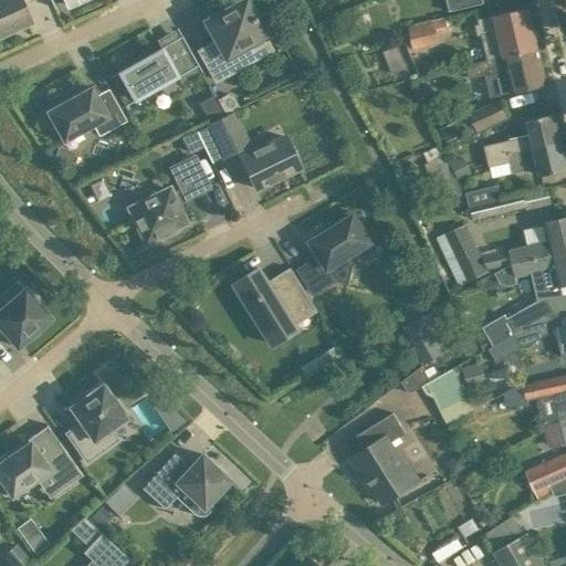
[(0,0),(0,35),(31,22),(22,2),(25,0),(51,0),(54,7),(55,6),(52,0),(0,0)]
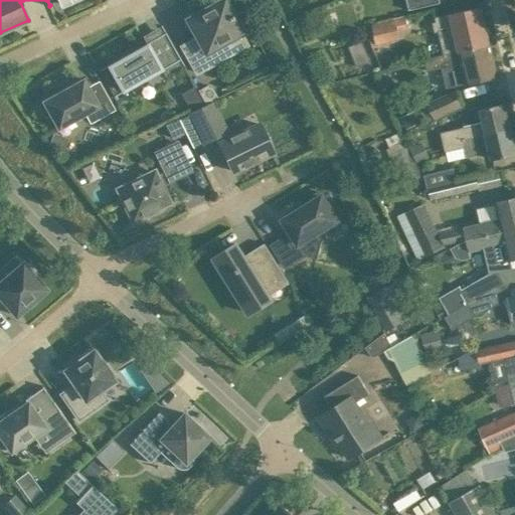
[(206,9),(189,19),(199,36),(182,46),(197,72),(232,52),(225,40),(241,31),(223,0),(222,0),(219,2),(217,0),(216,0),(204,7),(206,9)]
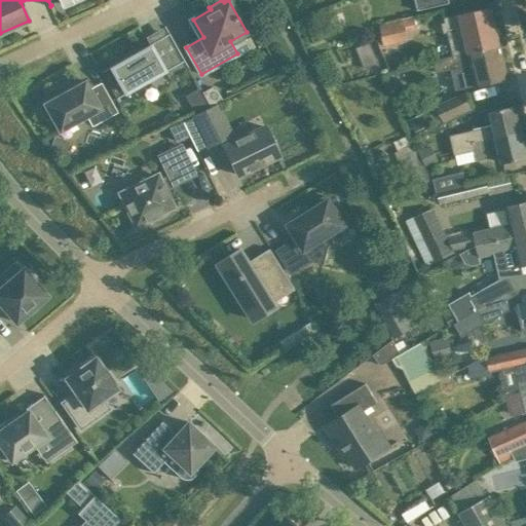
[(445,17),(454,55),(454,57),(501,45),(492,6),(445,17)]
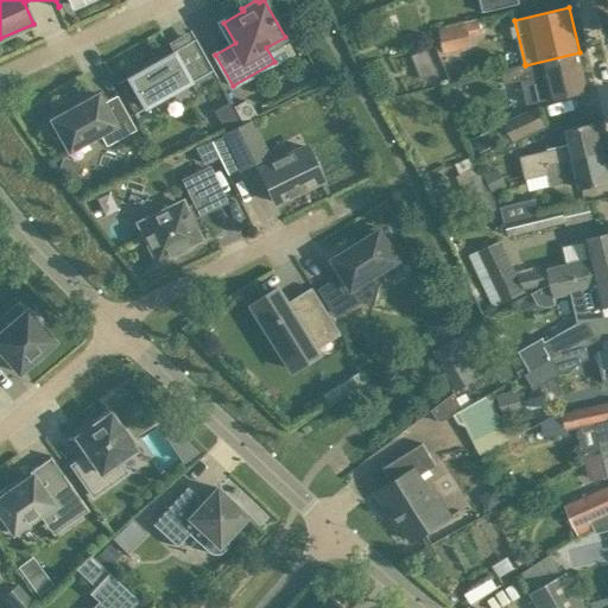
[(439,29),(441,32),(435,35),(438,52),(444,51),(445,54),(473,46),(470,37),(467,23),(439,29)]
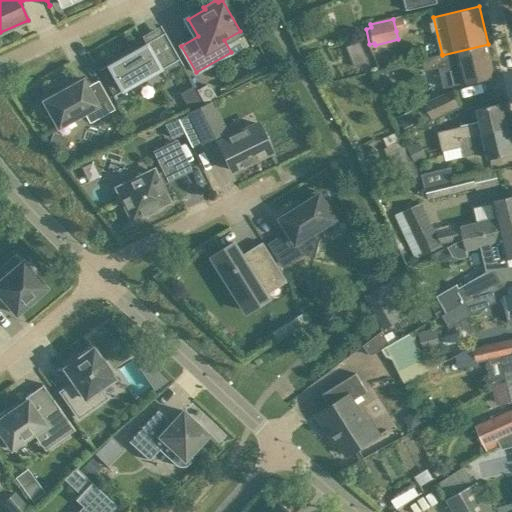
[(145,43),(109,64),(124,90),(160,70),(145,43)]
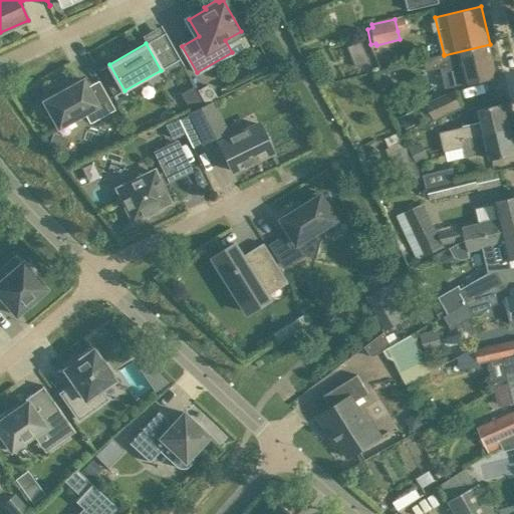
[(425,58),(425,59),(427,70),(441,67),(446,88),(497,76),(490,44),(444,55),(444,54),(425,58)]
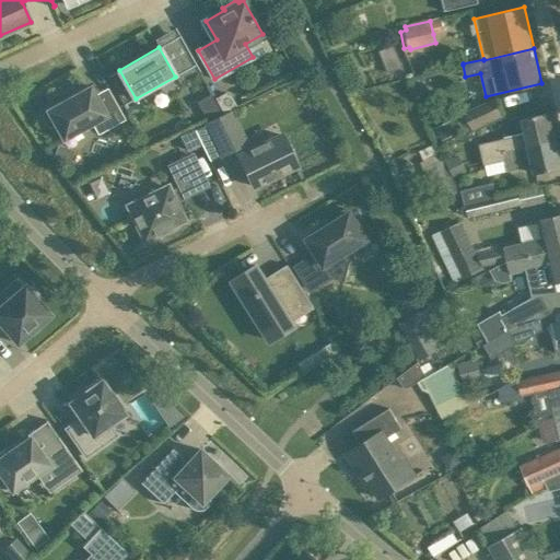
[(175,58),(186,77),(197,70),(188,56),(186,51),(175,58)]
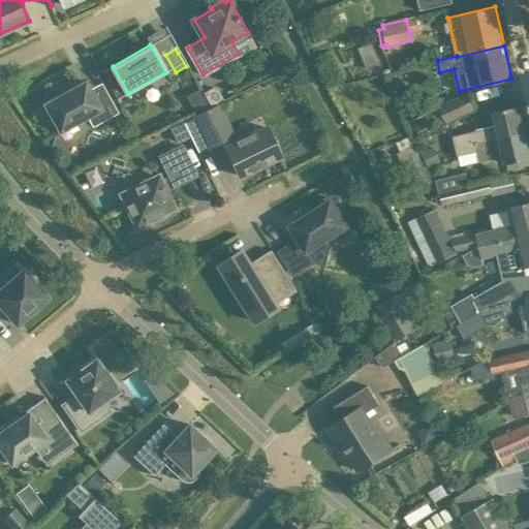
[(381,62),(375,49),(362,55),(367,68),(381,62)]
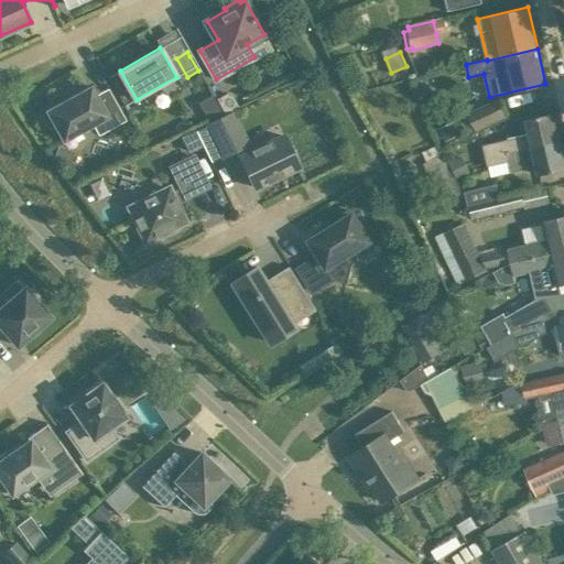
[(47,110),(64,140),(94,123),(99,133),(125,119),(118,108),(107,115),(91,86),(47,110)]
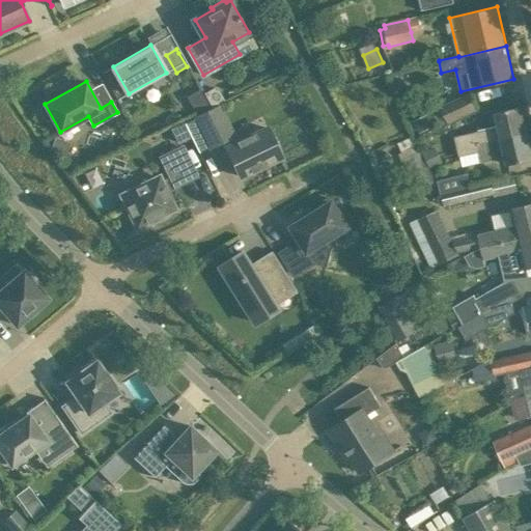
[(216,85),(202,92),(211,107),(224,100),(216,85)]
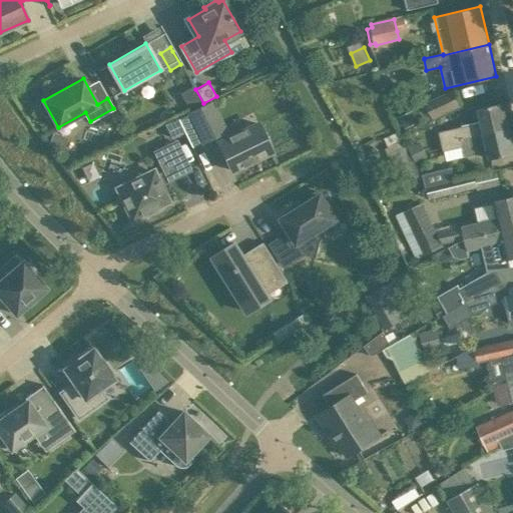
[(201,101),(192,86),(180,93),(189,108),(201,101)]
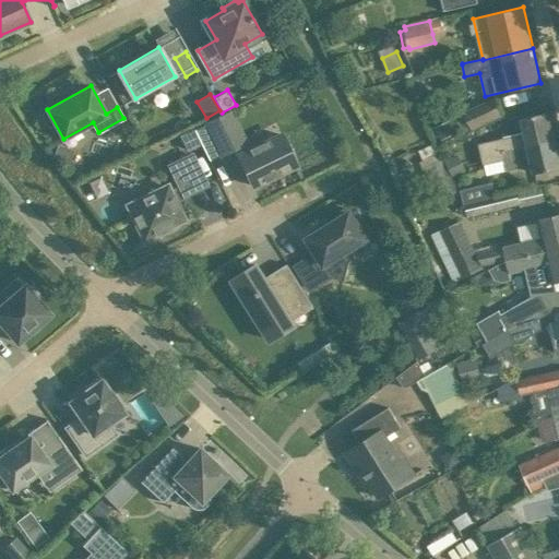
[(464,113),(454,118),(462,134),(506,115),(497,96),(464,111),(464,113)]
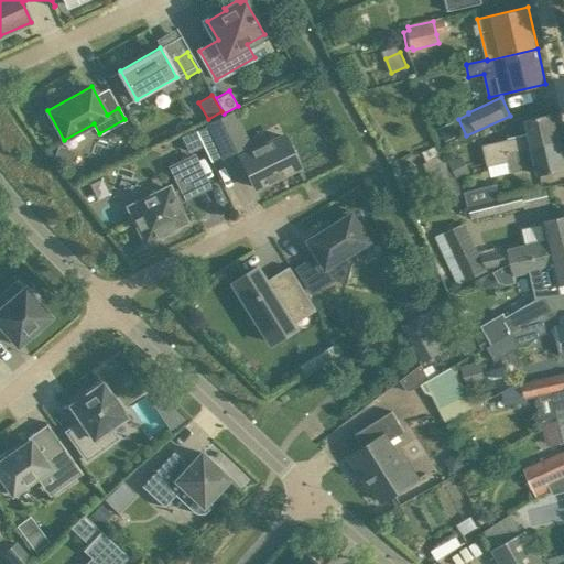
[(232,112),(208,125),(195,130),(203,145),(210,161),(224,154),(224,155),(248,143),(232,112)]
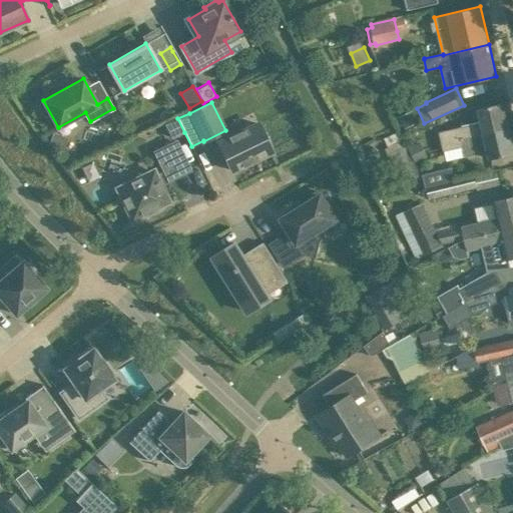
[(439,131),(442,145),(444,150),(463,146),(462,138),(508,128),(502,102),(479,108),(482,121),(439,131)]
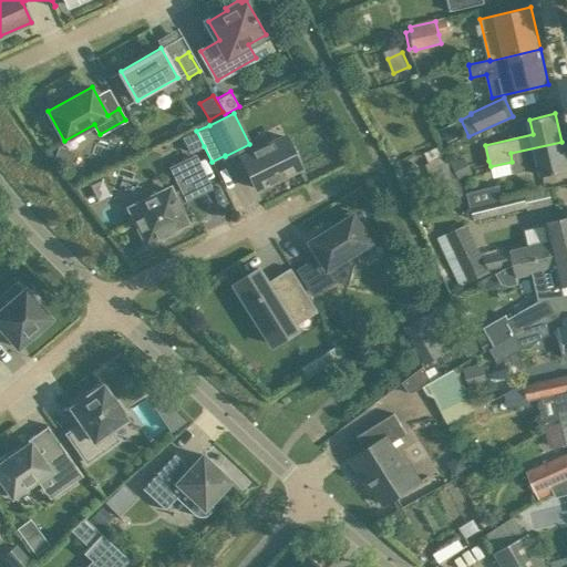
[(457,121),(441,129),(447,143),(464,134),(457,121)]
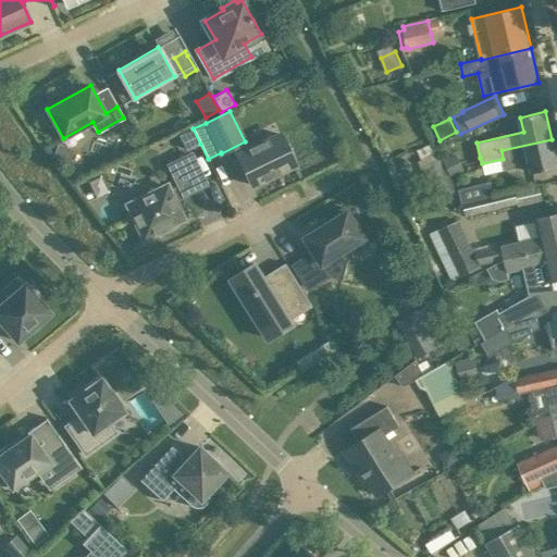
[(186,150),(200,144),(193,128),(178,134),(186,150)]
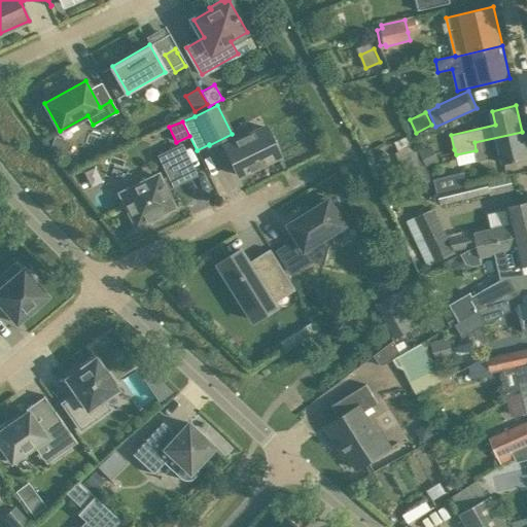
[(266,127),(224,146),(239,175),(279,154),(266,127)]
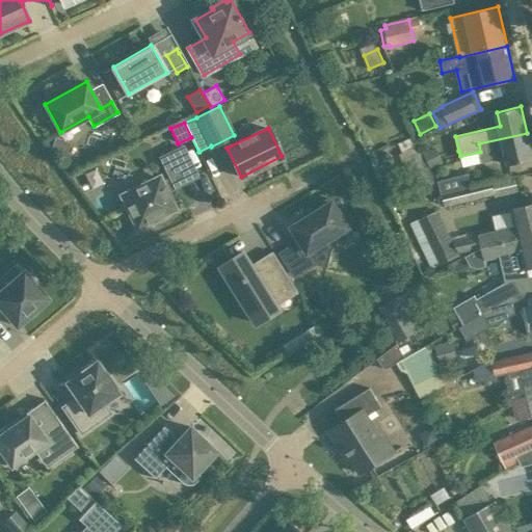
[(479,143),(480,152),(482,162),(496,159),(494,153),(506,151),(509,164),(531,159),(531,153),(527,133),(479,143)]
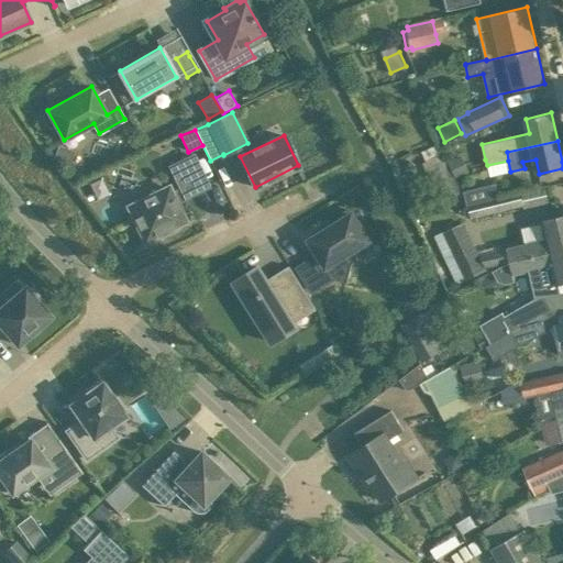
[(462,155),(449,162),(456,178),(470,172),(462,155)]
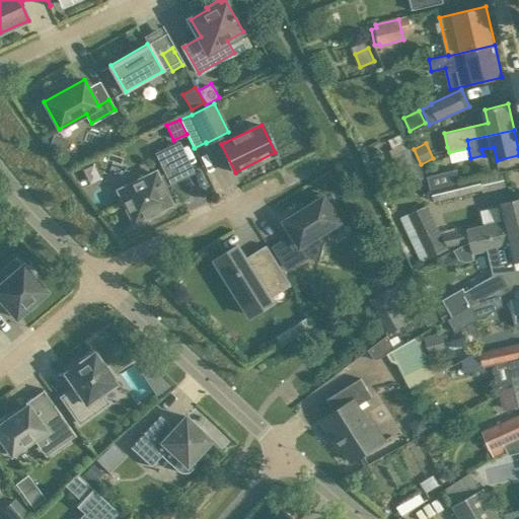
[(127,206),(122,209),(133,225),(145,219),(143,217),(170,203),(160,182),(169,178),(171,181),(192,171),(178,144),(157,154),(166,172),(158,177),(155,172),(119,191),(127,206)]
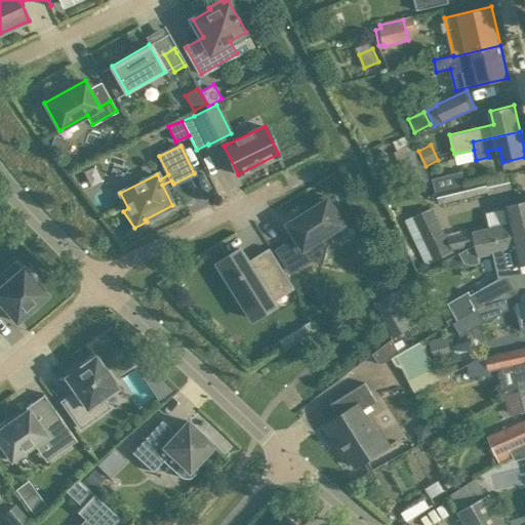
[(406,149),(405,147),(394,152),(402,169),(405,167),(414,187),(430,179),(413,146),(406,149)]
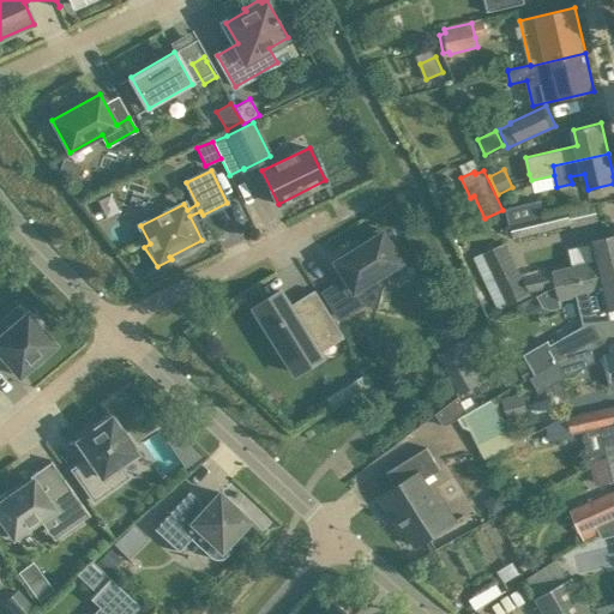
[(541,199),(536,200),(505,209),(509,224),(545,215),(541,199)]
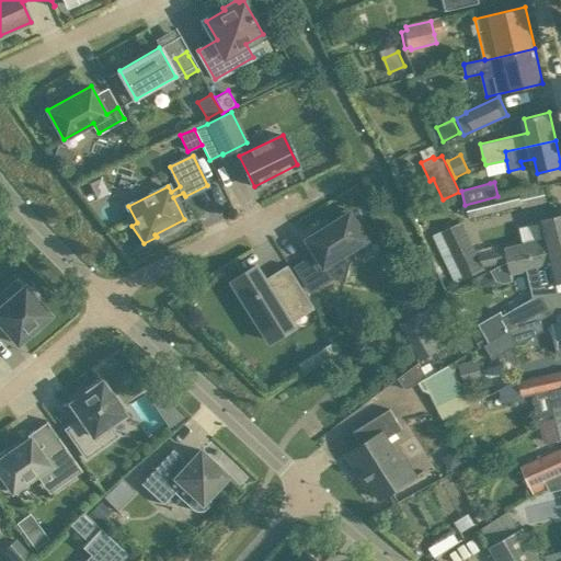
[(524,214),(551,208),(547,187),(519,194),(524,214)]
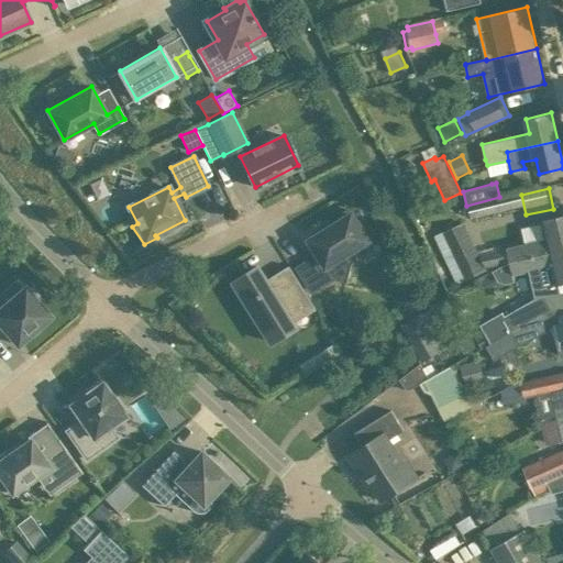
[(471,219),(523,206),(520,195),(467,207),(471,219)]
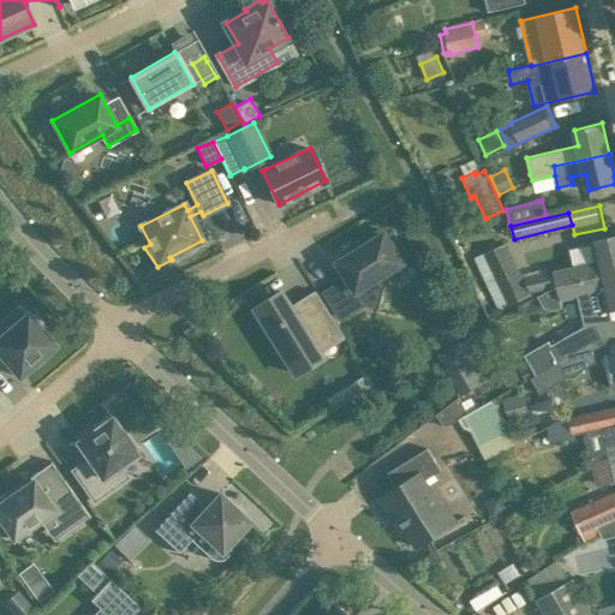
[(350,279),(327,293),(342,317),(366,302),(378,305),(386,290),(378,278),(404,262),(383,230),(362,243),(364,246),(339,262),(350,279)]
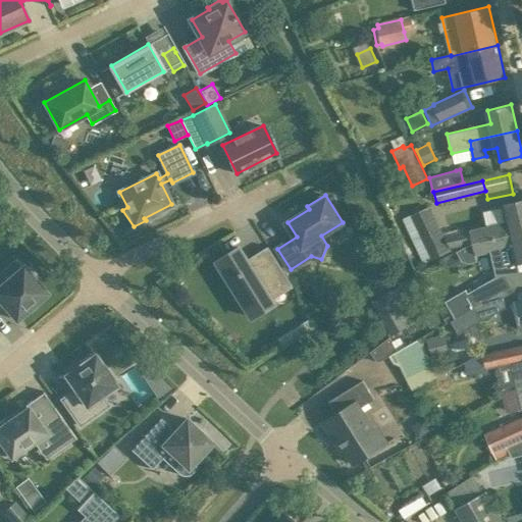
[(451,248),(473,243),(521,231),(521,199),(502,204),(503,206),(483,211),(486,226),(462,231),(462,227),(442,232),(430,206),(402,218),(424,263),(452,252),(451,248)]
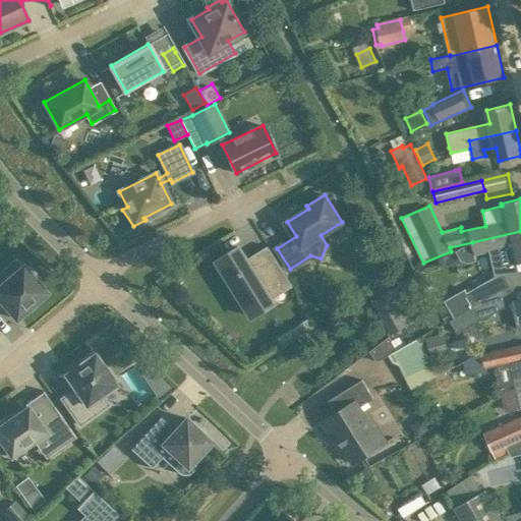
[(500,267),(515,264),(520,262),(520,231),(472,242),(475,254),(496,249),(500,267)]
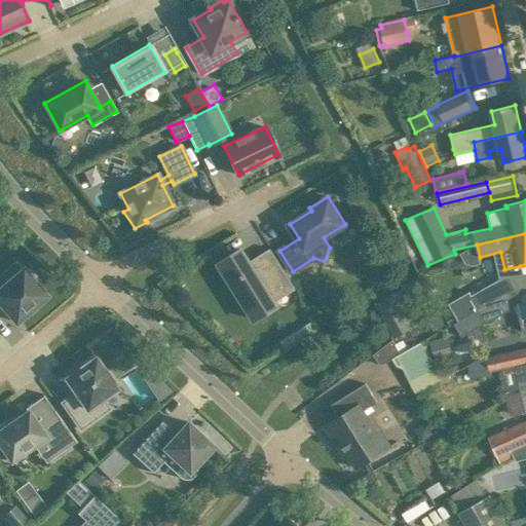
[(271,252),(252,264),(242,250),(220,264),(255,320),(277,305),(273,299),(293,287),(295,290),(296,289),(270,248),(269,249),(271,252)]
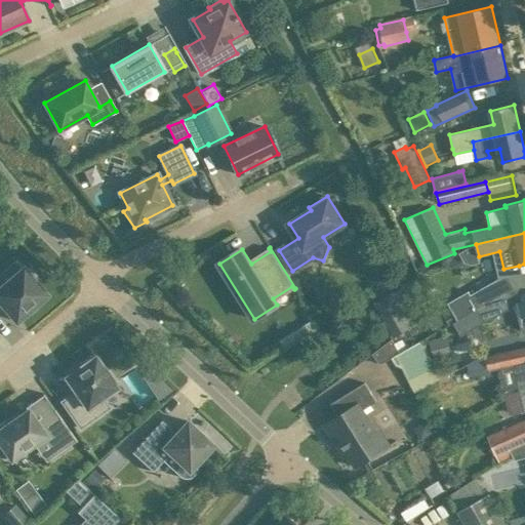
[(24,268),(23,269),(14,259),(0,272),(0,313),(5,309),(16,321),(46,294),(36,282),(39,280),(29,269),(26,271),(24,268)]
